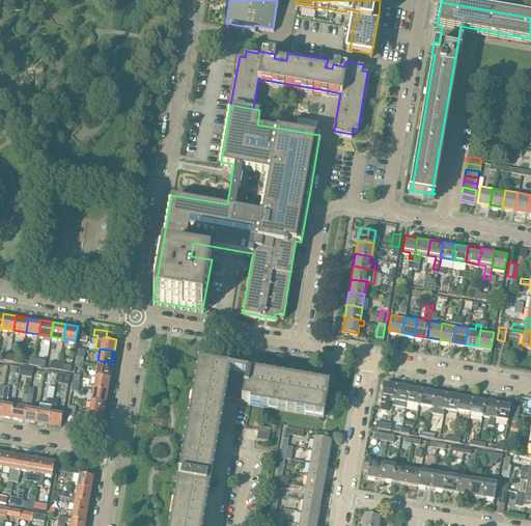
[(201,359),(191,419),(171,525),(198,525),(205,488),(213,483),(210,479),(207,478),(222,392),(223,392),(223,391),(242,394),(242,397),(324,412),(329,385),(259,372),(254,366),(250,369),(250,371),(246,370),(227,367),(227,363),(201,359)]
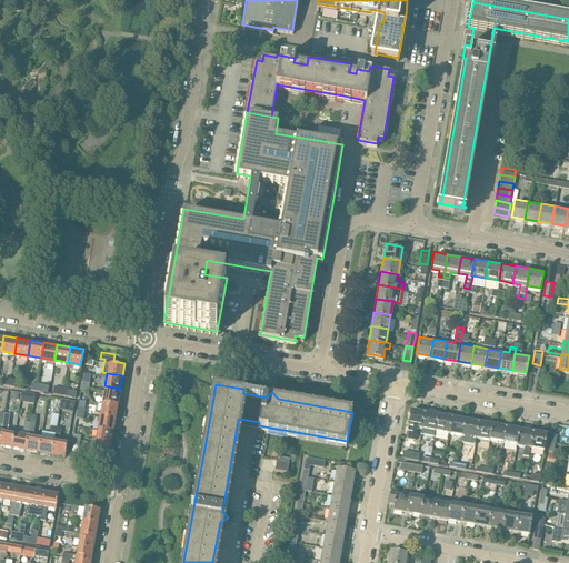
[(120,389),(105,385),(102,399),(118,402),(120,389)]
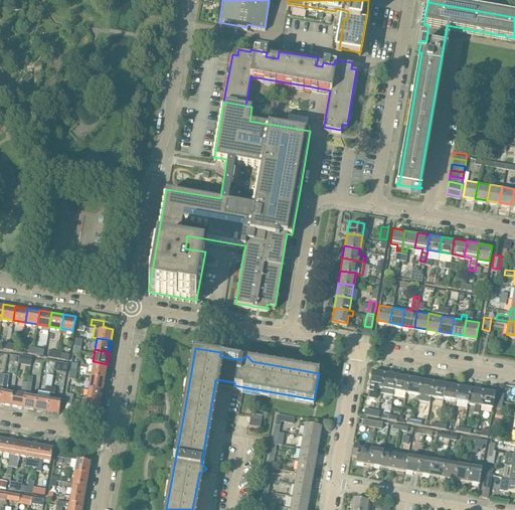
[(107,364),(93,361),(91,373),(105,376),(107,364)]
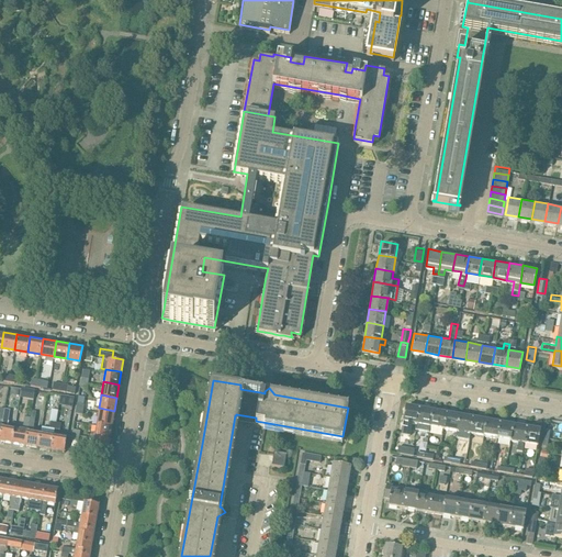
[(412,420),(417,421),(419,404),(406,402),(401,430),(411,432),(412,420)]
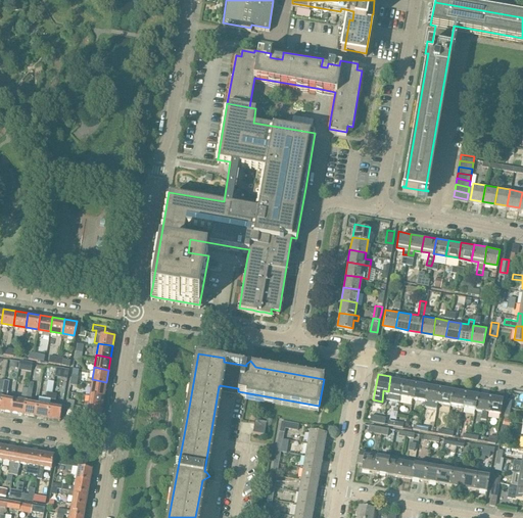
[(9,377),(4,376),(3,381),(0,399),(0,407),(11,409),(13,395),(6,394),(9,377)]
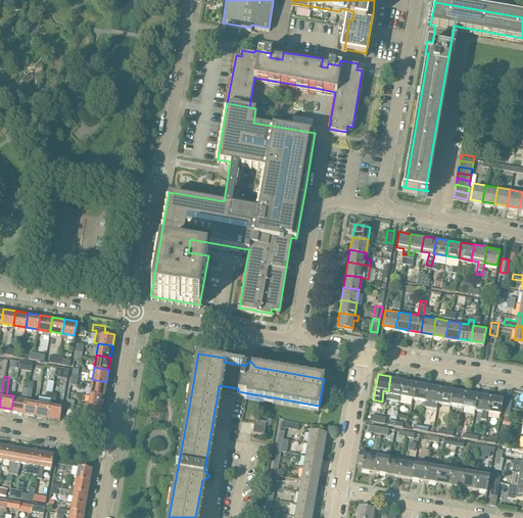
[(388,391),(387,396),(399,398),(400,393),(402,378),(390,376),(388,391)]
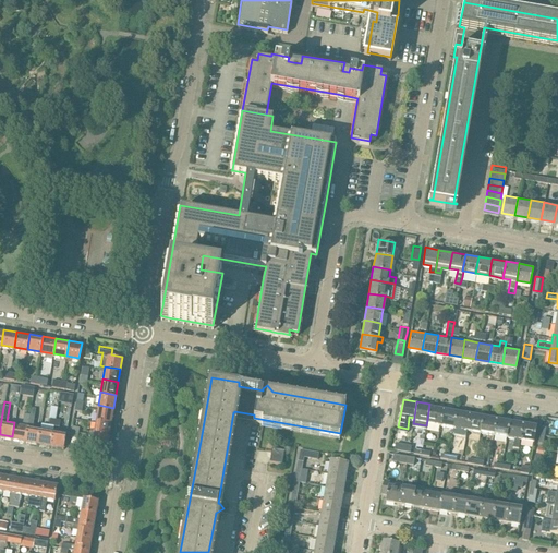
[(36,404),(31,403),(29,411),(25,439),(38,441),(40,427),(33,425),(36,404)]
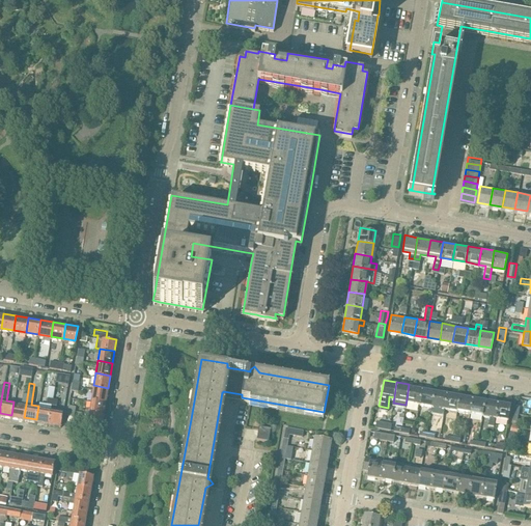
[(422,387),(409,384),(407,399),(419,402),(422,387)]
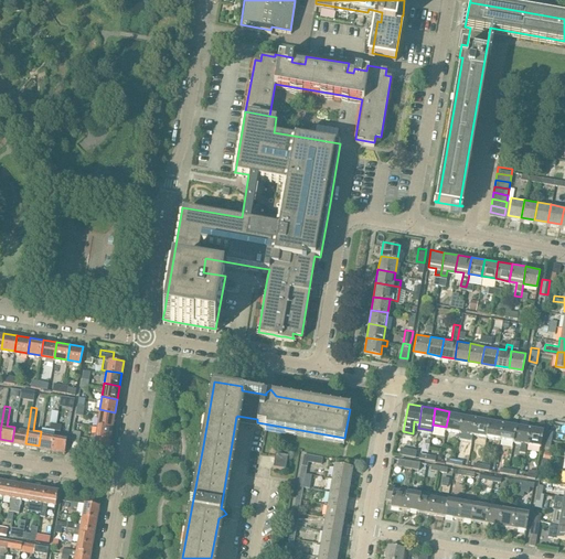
[(115,412),(99,409),(97,422),(113,426),(115,412)]
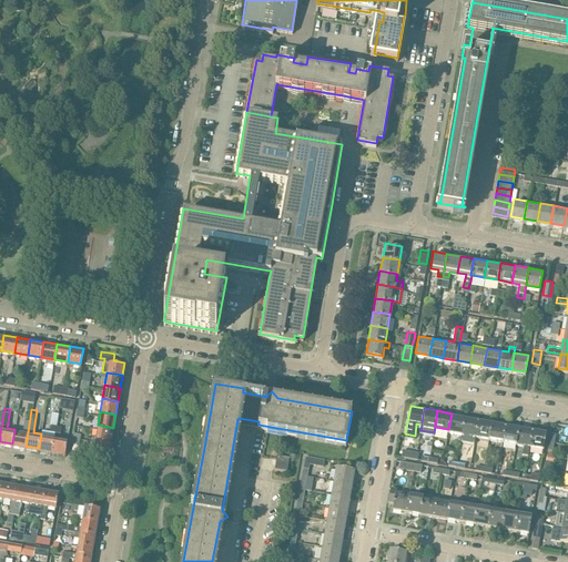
[(465,416),(452,414),(448,429),(462,432),(465,416)]
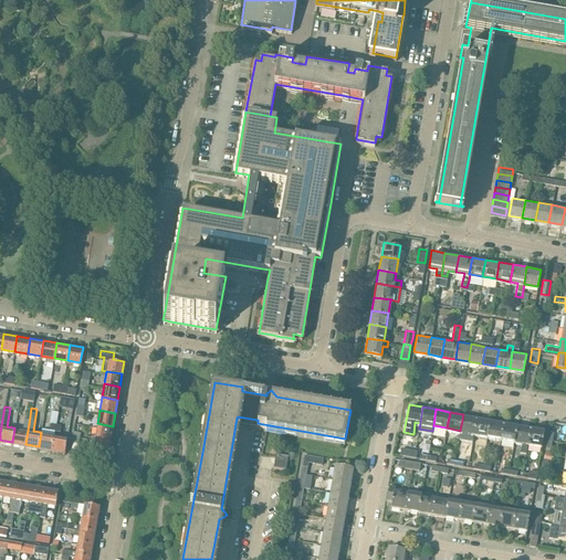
[(460,431),(459,436),(472,439),(473,433),(477,416),(463,414),(460,431)]
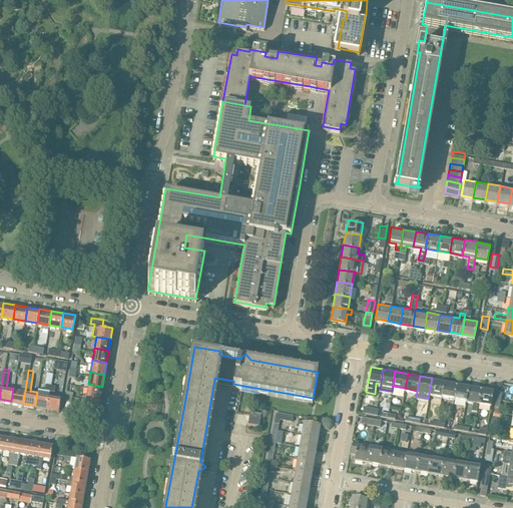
[(13,388),(11,401),(23,403),(27,378),(22,377),(20,389),(13,388)]
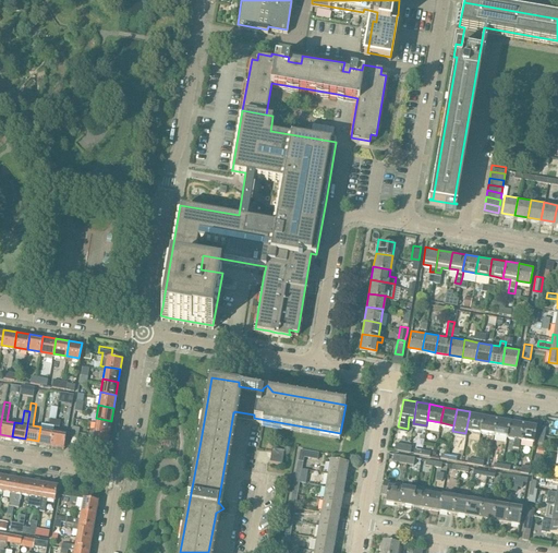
[(483,413),(470,411),(466,428),(480,430),(483,413)]
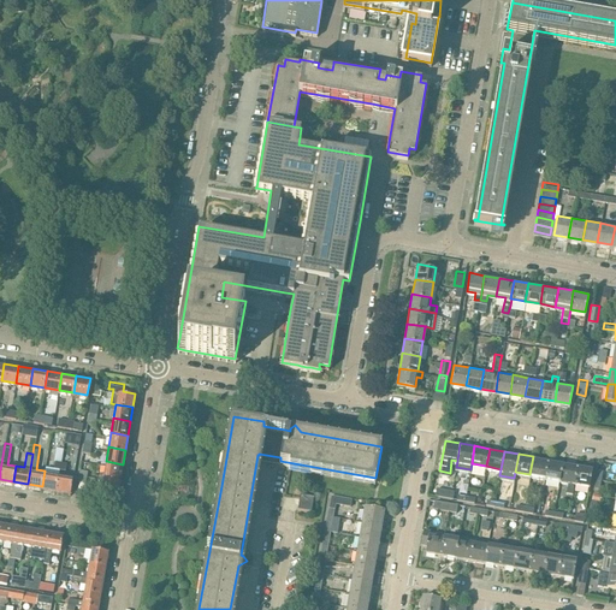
[(548,459),(533,456),(529,474),(544,477),(548,459)]
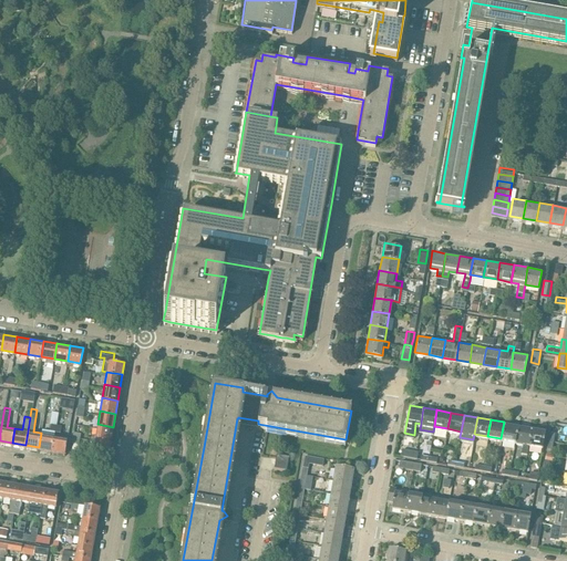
[(504,422),(501,438),(515,440),(518,424),(517,424),(518,421),(511,419),(509,423),(504,422)]
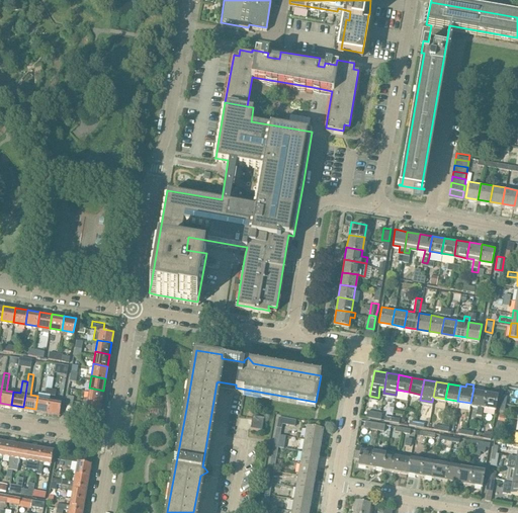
[(103,391),(89,388),(87,400),(101,402),(103,391)]
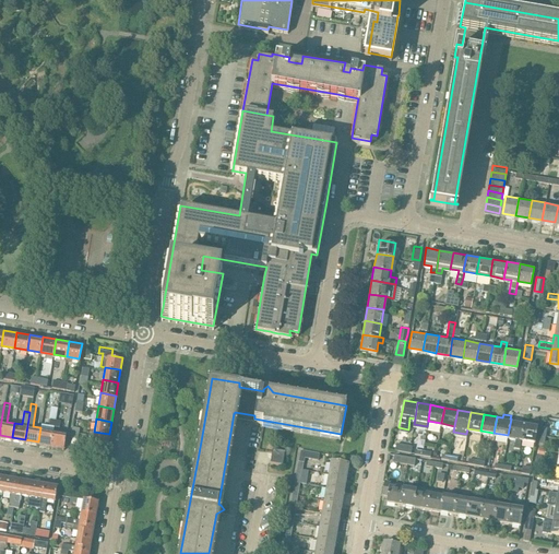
[(511,419),(508,435),(515,436),(513,445),(520,446),(521,437),(524,422),(511,419)]
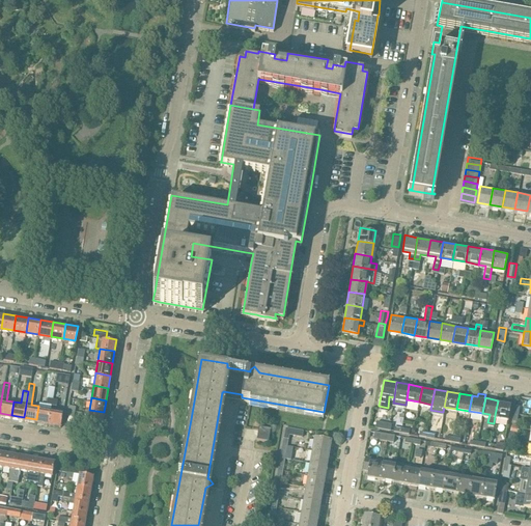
[(498,400),(495,415),(508,418),(510,403),(498,400)]
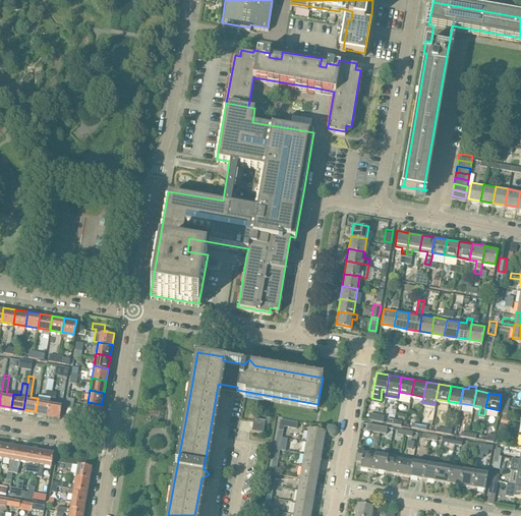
[(50,400),(38,398),(36,411),(47,413),(50,400)]
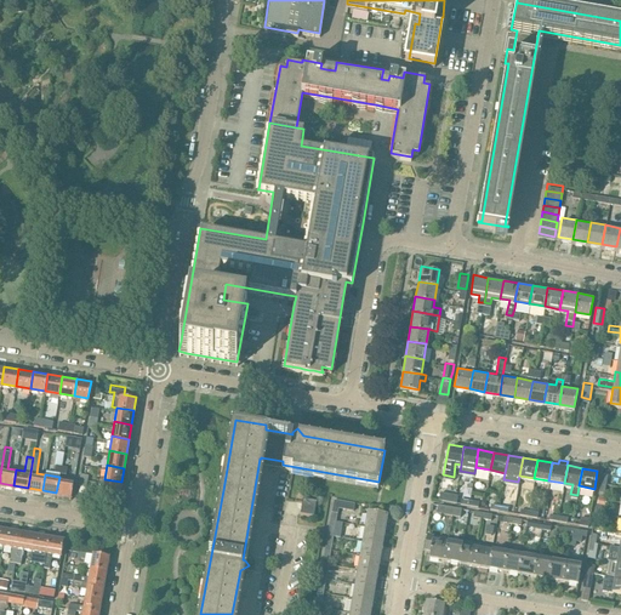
[(85,497),(89,477),(80,476),(77,496),(85,497)]
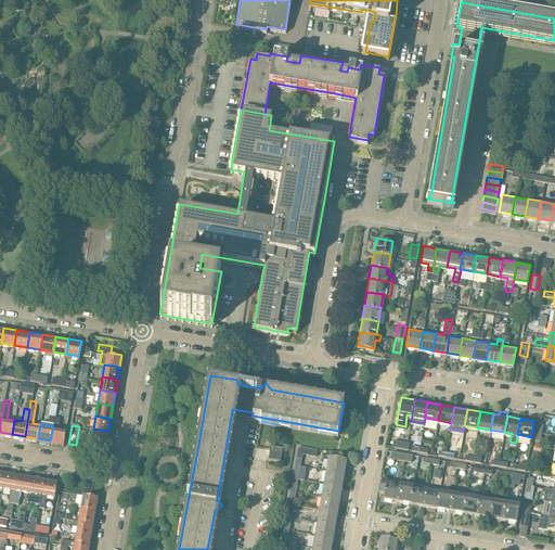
[(66,429),(53,426),(50,440),(64,443),(66,429)]
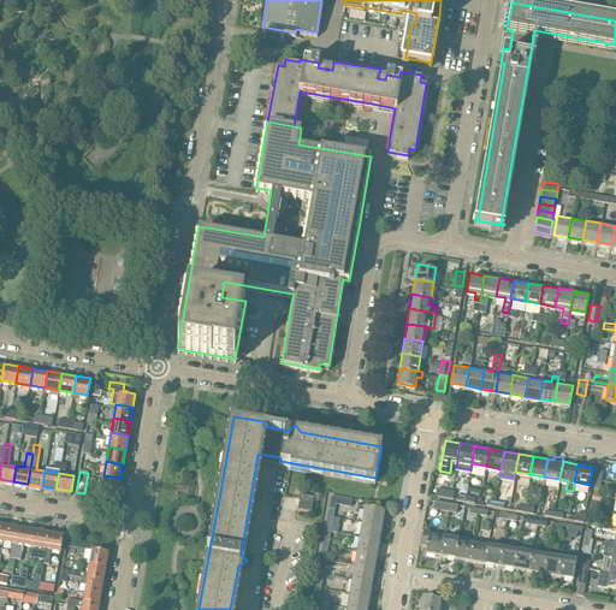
[(100,474),(96,496),(107,498),(110,498),(111,492),(118,493),(120,478),(104,475),(100,474)]
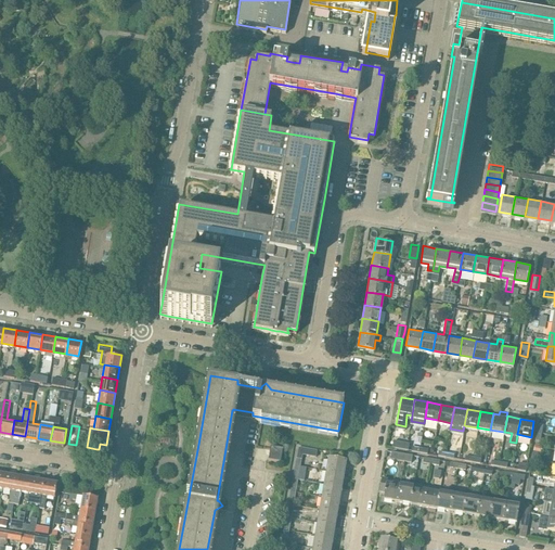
[(394,437),(392,444),(408,447),(409,439),(394,437)]
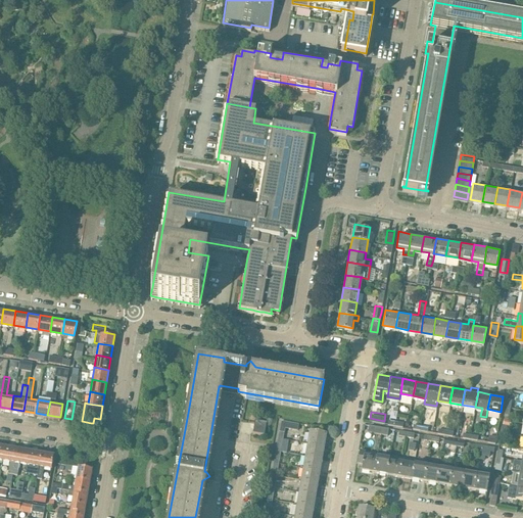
[(267,419),(255,417),(253,429),(265,431),(267,419)]
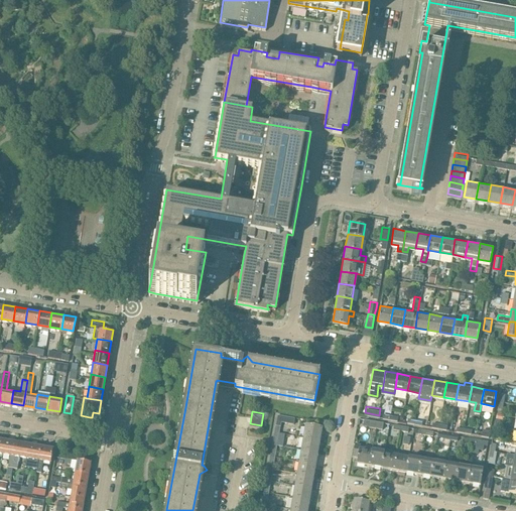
[(363,423),(377,425),(379,419),(364,416),(363,423)]
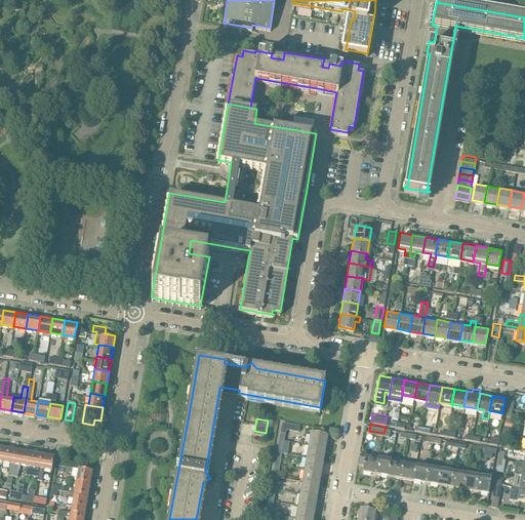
[(309,442),(325,445),(327,432),(311,430),(309,442)]
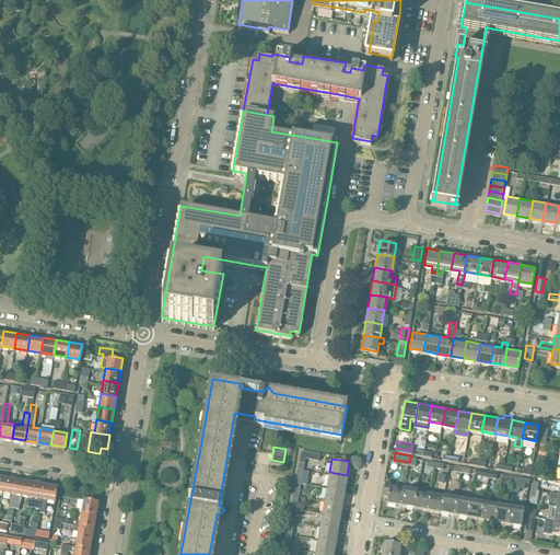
[(347,475),(329,472),(327,485),(345,487),(347,475)]
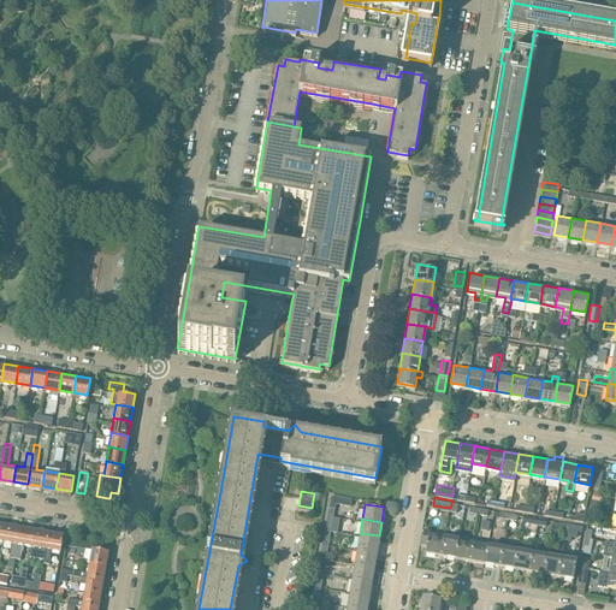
[(10,554),(15,555),(21,525),(6,522),(4,538),(12,539),(10,554)]
